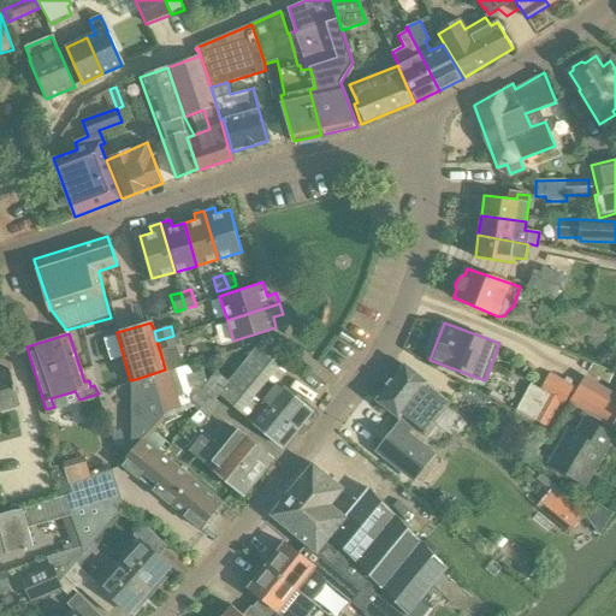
[(173,336),(157,341),(160,351),(177,345),(173,336)]
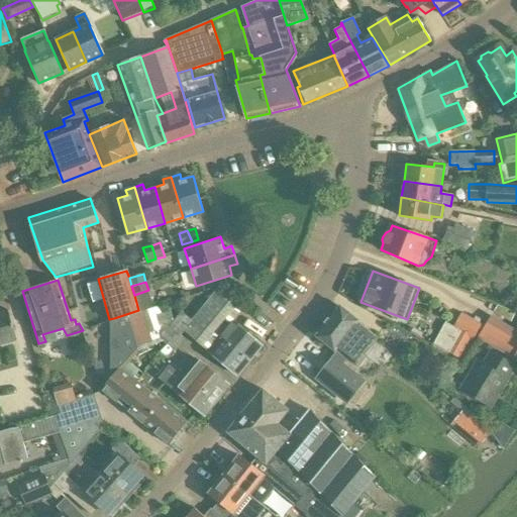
[(173,321),(169,327),(179,335),(183,330),(238,376),(264,344),(234,321),(245,307),(219,287),(214,293),(192,321),(181,312),(180,313),(173,321)]
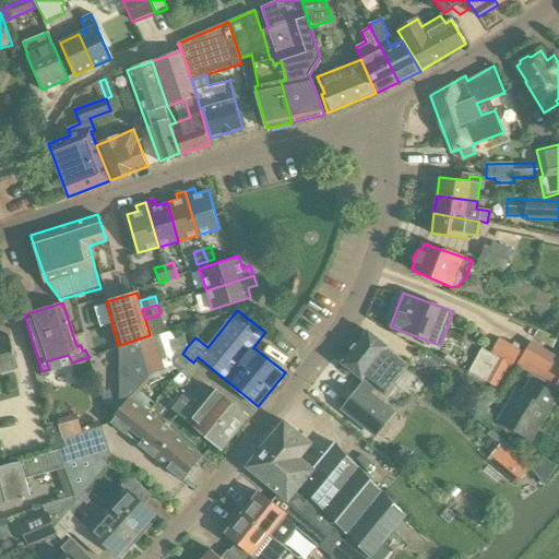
[(150,335),(137,340),(147,377),(175,367),(189,380),(199,368),(193,363),(182,354),(187,347),(180,325),(150,335)]
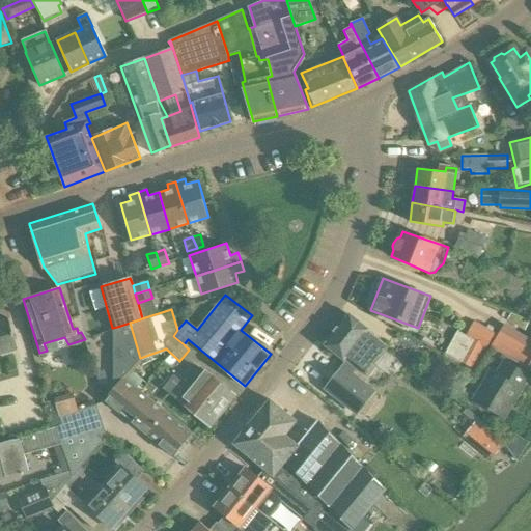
[(325,343),(348,363),(344,368),(343,368),(325,391),(356,416),(374,393),(353,375),(357,370),(363,374),(387,346),(347,314),(325,343)]
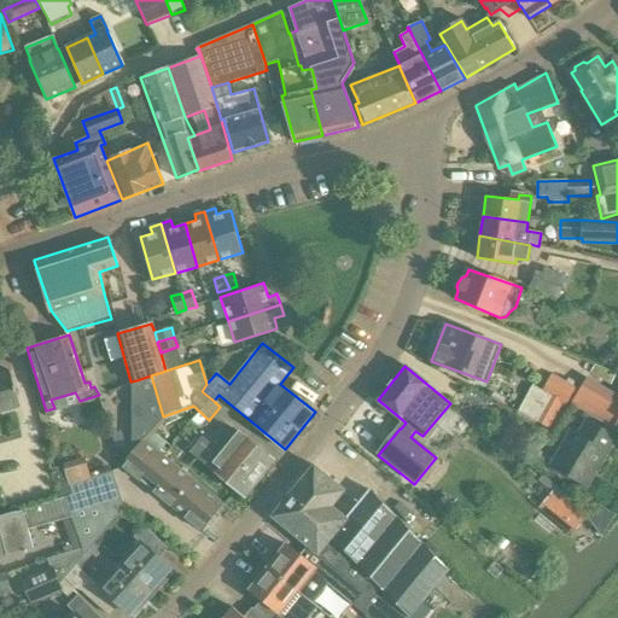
[(0,372),(0,410),(19,406),(10,369),(0,372)]
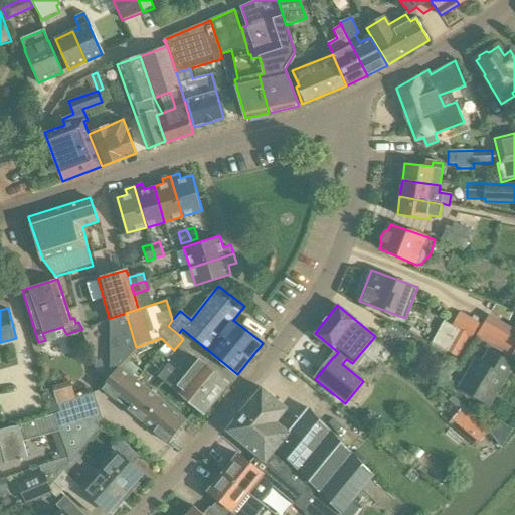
[(114,317),(109,318),(110,377),(119,366),(121,368),(127,361),(137,350),(136,347),(126,313),(114,317)]
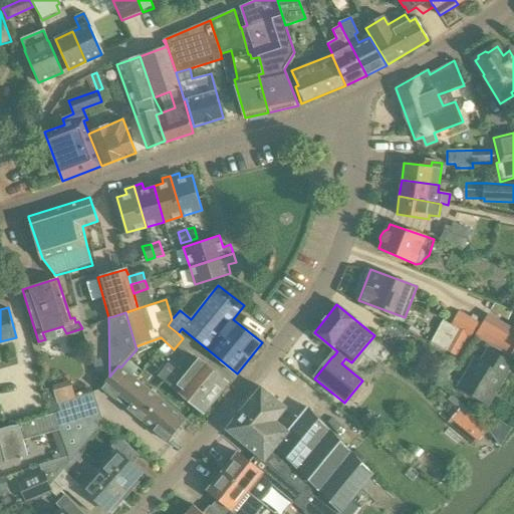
[(477,324),(459,313),(452,326),(457,329),(446,349),(456,355),(467,335),(470,336),(477,324)]
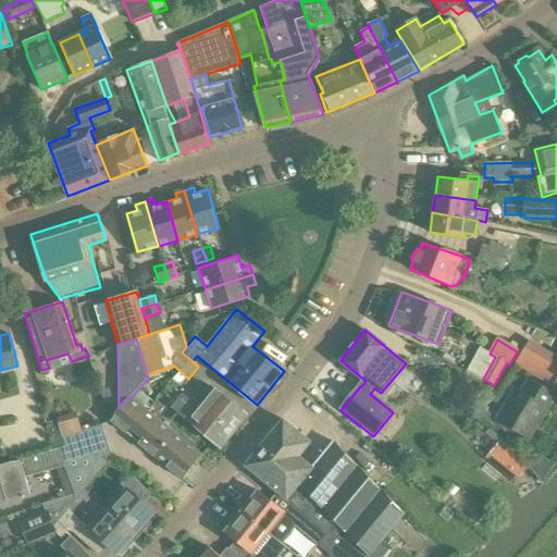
[(556,364),(527,346),(516,364),(556,388),(556,364)]
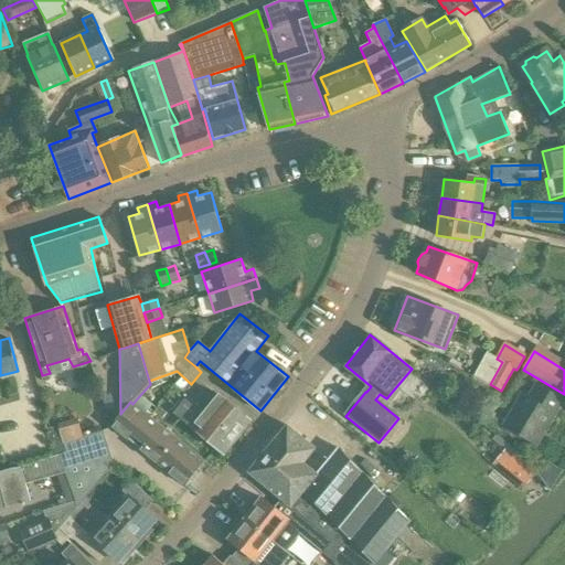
[(522,393),(502,426),(537,448),(564,402),(564,401),(535,383),(528,396),(522,393)]
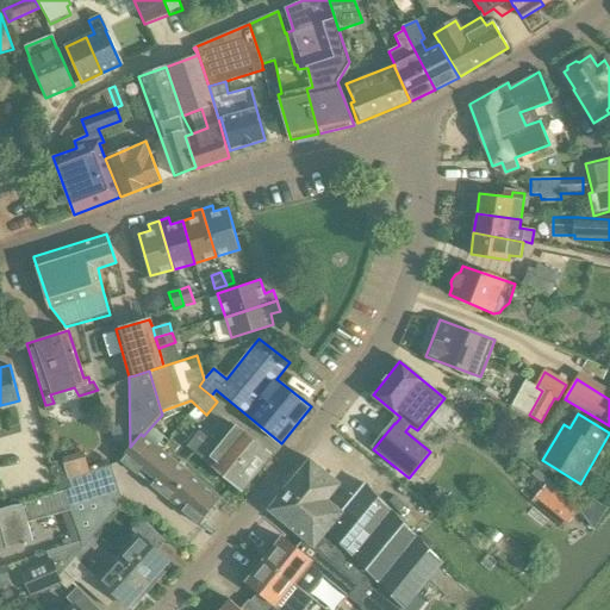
[(188,446),(242,490),(271,454),(236,425),(217,448),(199,433),(188,446)]
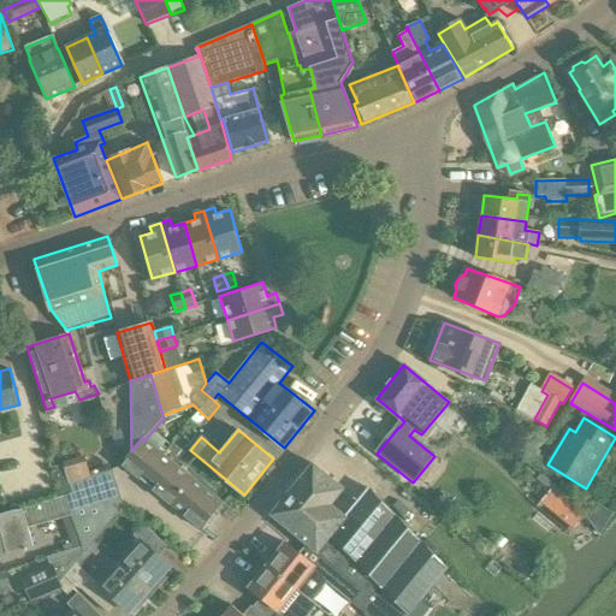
[(131,451),(120,463),(202,528),(224,503),(144,440),(142,438),(131,451)]
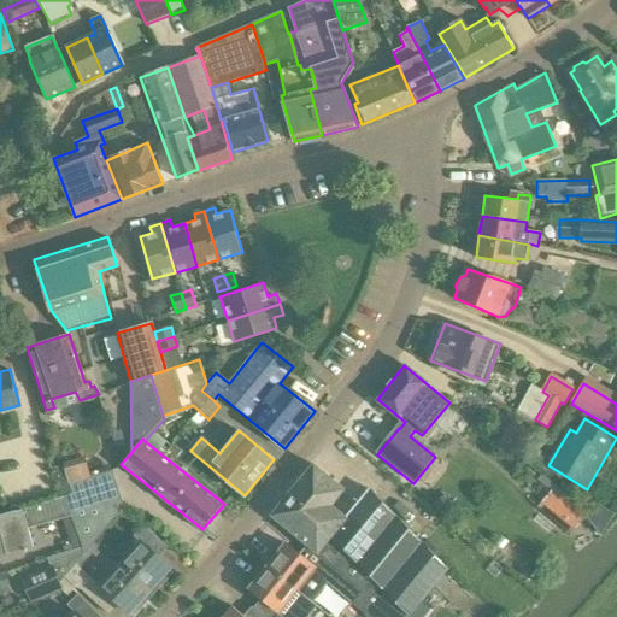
[(71,517),(71,519),(84,553),(124,507),(112,471),(90,477),(84,457),(63,463),(71,494),(63,497),(71,517)]
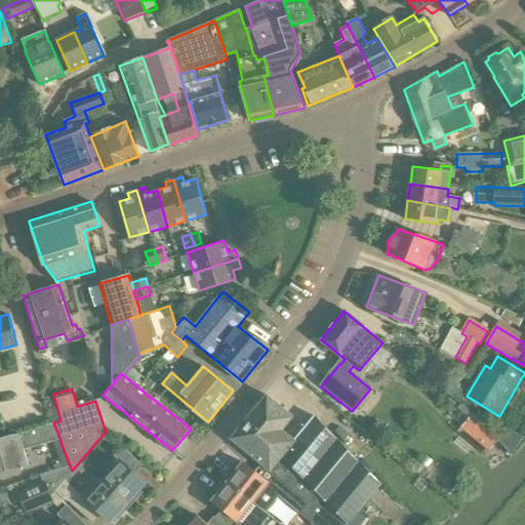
[(247,419),(231,440),(266,469),(269,472),(294,440),(282,430),(293,416),(268,396),(249,419),(247,418),(247,419)]
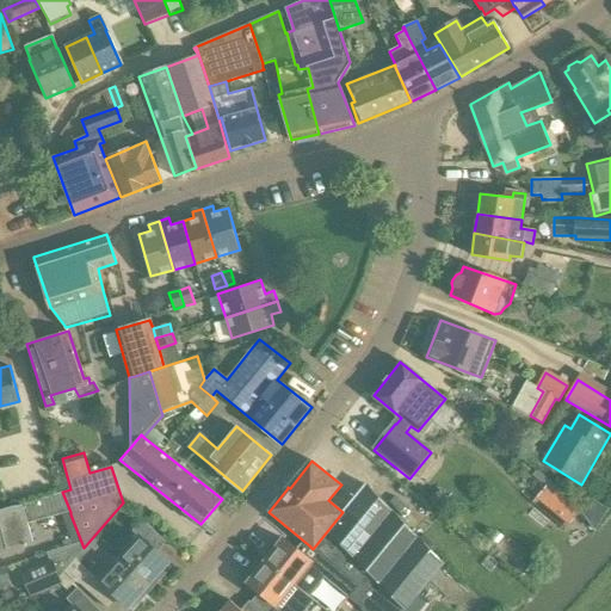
[(343,512),(313,549),(334,567),(358,587),(349,598),(364,610),(406,610),(444,565),(365,485),(343,512)]
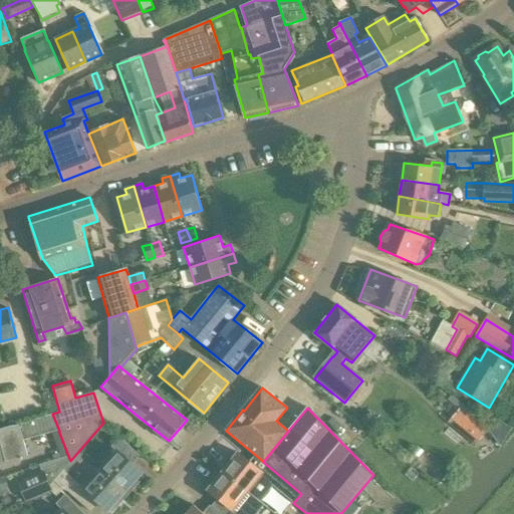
[(460,408),(451,419),(461,427),(471,416),(460,408)]
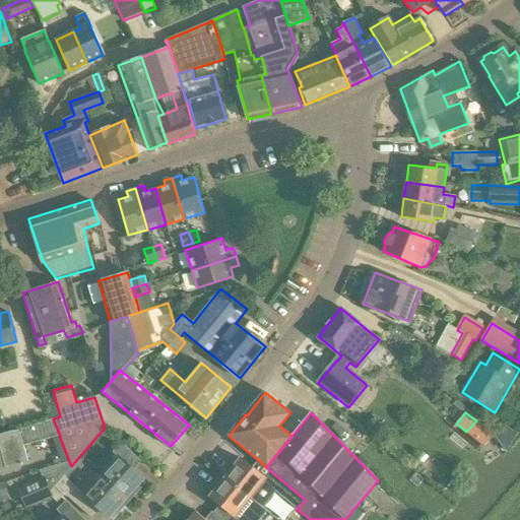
[(0,467),(27,460),(24,448),(60,436),(53,418),(13,432),(13,431),(0,434),(0,467)]
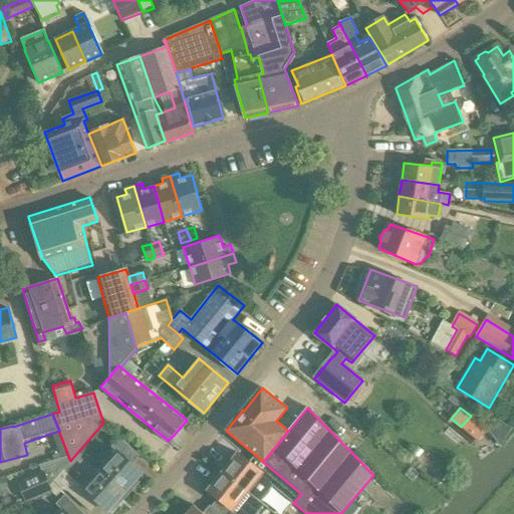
[(488,429),(499,445),(511,427),(495,417),(488,429)]
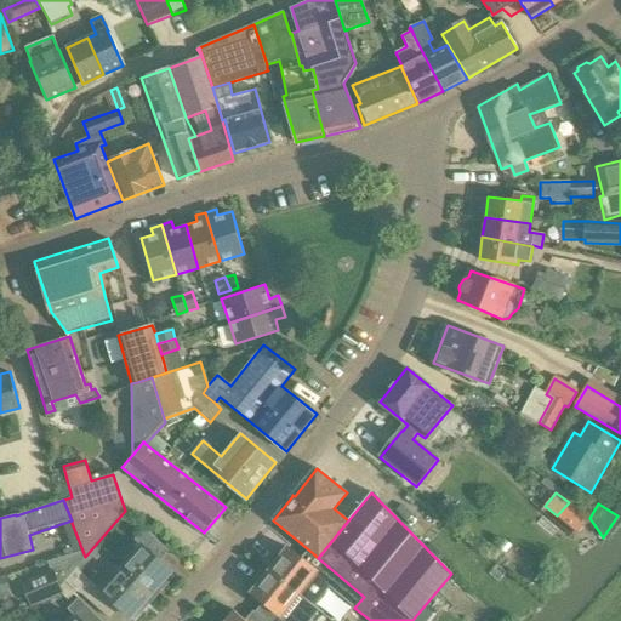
[(121,567),(152,594),(161,584),(165,587),(175,576),(171,573),(172,571),(157,558),(166,547),(144,528),(134,539),(141,545),(121,567)]
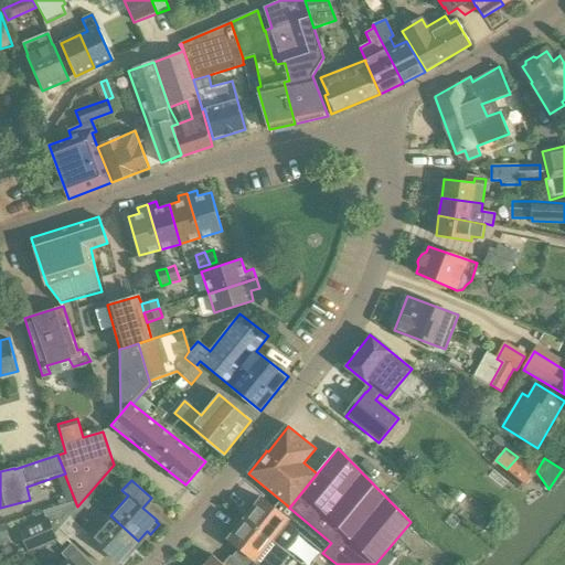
[(254,501),(245,512),(248,514),(246,519),(274,540),(273,541),(286,552),(300,534),(309,524),(289,508),(286,504),(279,512),(274,509),(262,499),(258,503),(254,501)]
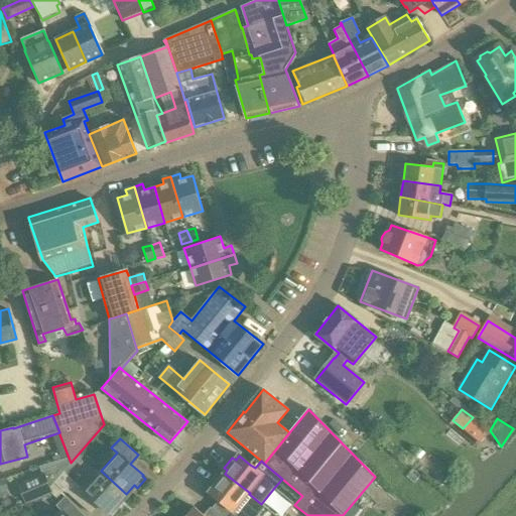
[(18,486),(25,504),(51,493),(49,489),(54,482),(65,471),(71,463),(69,458),(39,467),(42,475),(18,486)]
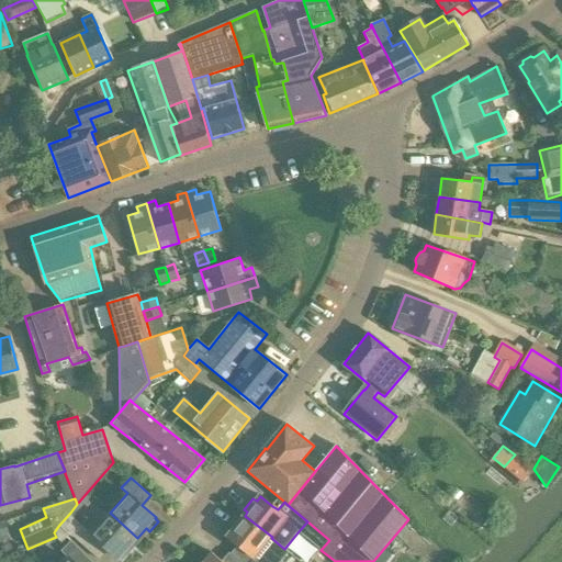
[(128,547),(137,538),(110,513),(91,532),(70,513),(59,525),(69,535),(76,537),(98,558),(107,548),(119,558),(120,557),(123,560),(132,550),(128,547)]
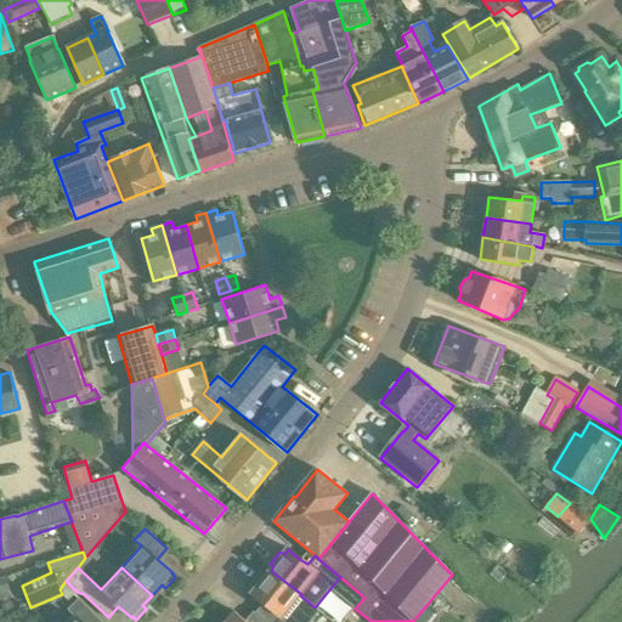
[(256,589),(252,594),(264,604),(272,610),(264,621),(265,621),(309,621),(320,610),(315,608),(300,595),(301,594),(271,571),(266,577),(263,574),(253,586),(256,589)]
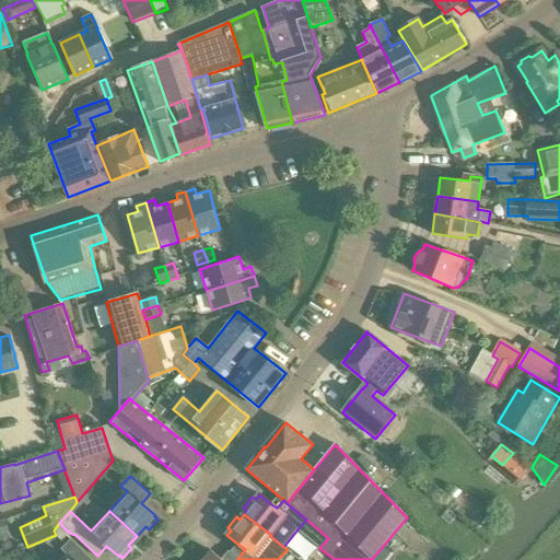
[(92,559),(71,538),(61,547),(69,556),(63,559),(92,559)]
